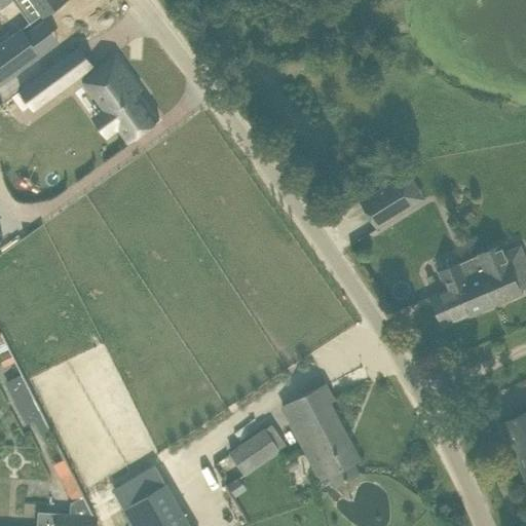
[(0,0),(0,3),(2,6),(9,0),(33,0),(43,13),(62,0),(0,0)]
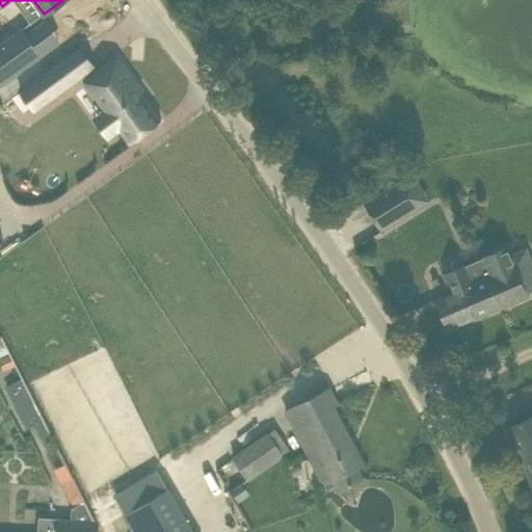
[(22,28),(0,44),(0,85),(42,55),(22,28)]
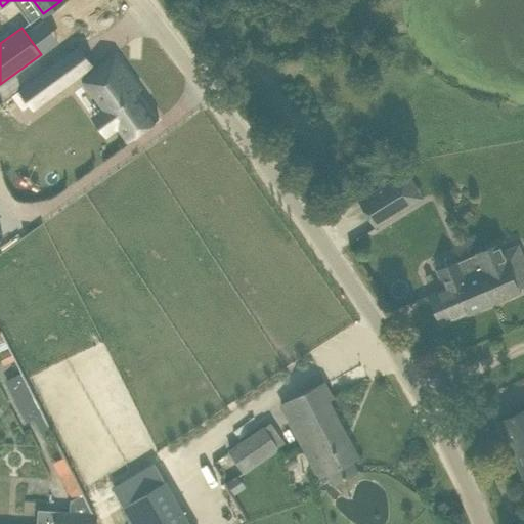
[(84,78),(83,79),(106,112),(107,111),(110,108),(119,123),(118,124),(116,125),(128,141),(159,119),(138,90),(140,89),(116,55),(84,78)]
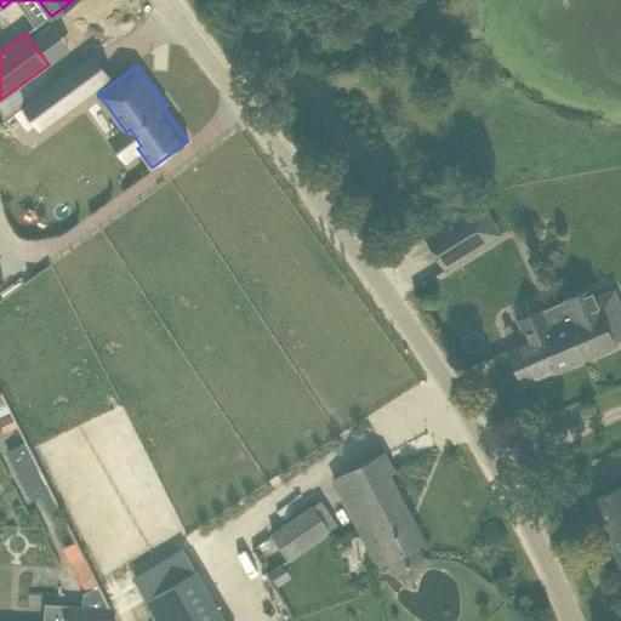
[(70,73),(24,107),(40,129),(86,95),(70,73)]
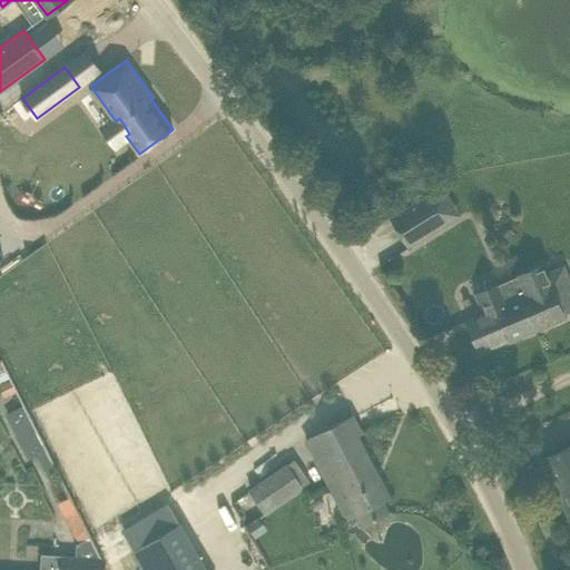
[(173,410),(287,336),(160,143),(0,247),(0,323),(19,352),(43,336),(65,369),(59,373),(74,395),(89,385),(88,383),(117,363),(135,352),(173,410)]
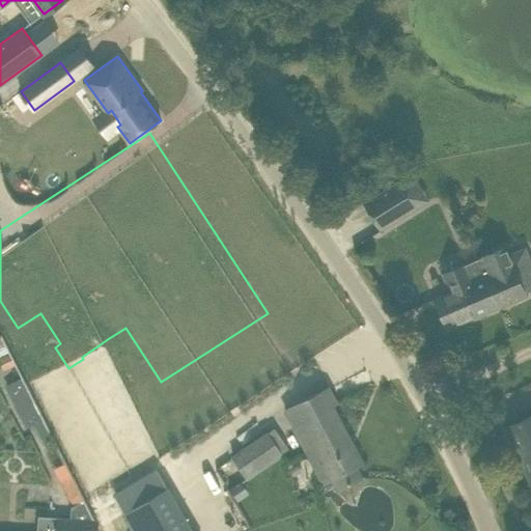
[(428,184),(418,170),(410,176),(419,190),(428,184)]
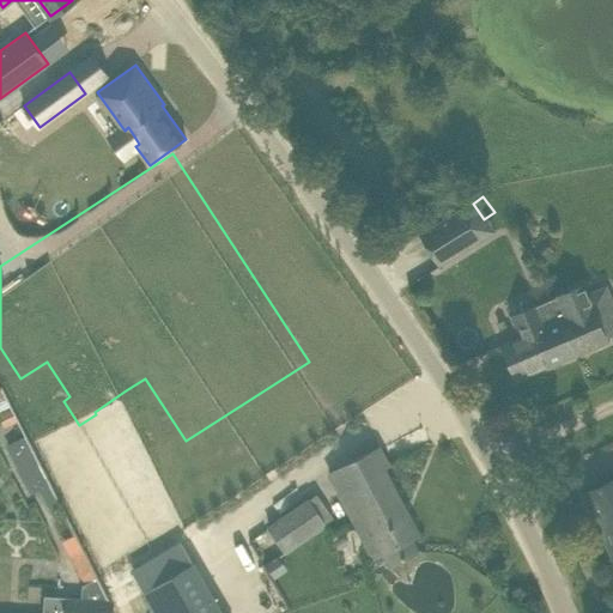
[(480,241),(460,210),(419,235),(438,266),(480,241)]
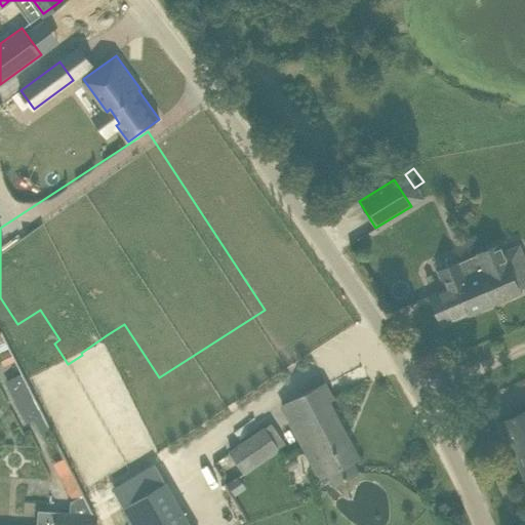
[(524,285),(524,257),(522,251),(507,257),(500,244),(478,254),(473,256),(493,304),(522,291),(520,288),(524,285)]
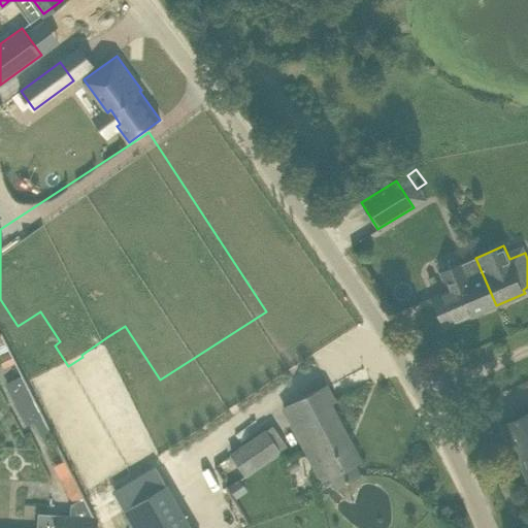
[(496,305),(475,258),(440,273),(444,284),(449,283),(451,289),(432,296),(446,326),(470,316),(471,317),(496,305)]
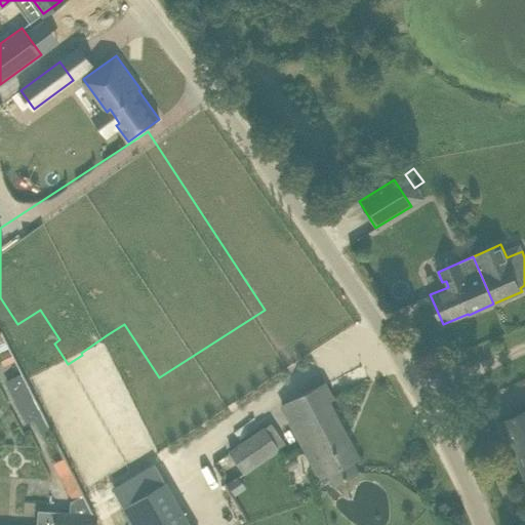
[(130,474),(305,369),(274,320),(111,417),(120,432),(109,439),(130,474)]
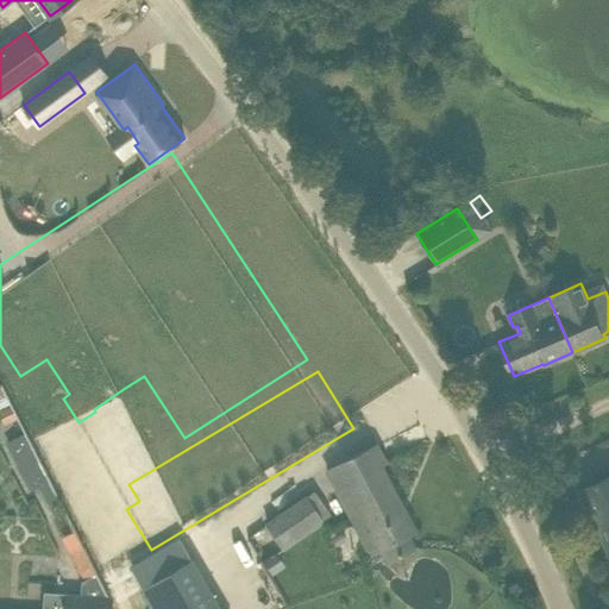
[(0,409),(0,415),(5,425),(18,419),(11,405),(0,409)]
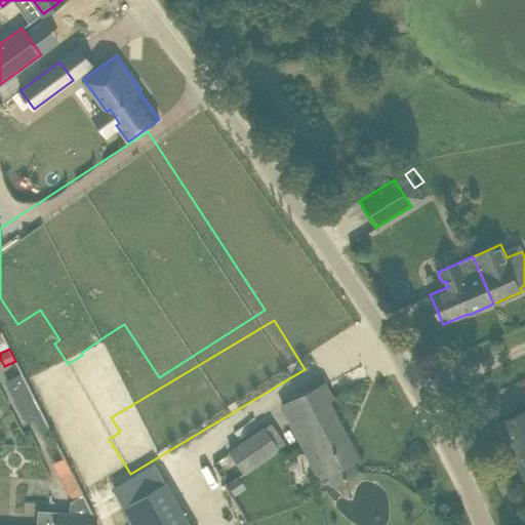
[(26,421),(42,413),(22,372),(5,380),(26,421)]
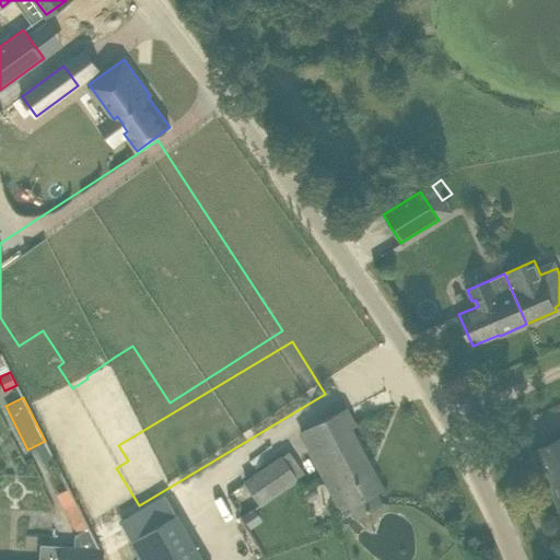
[(350,428),(356,426),(347,408),(299,433),(338,510),(350,504),(356,516),(382,502),(376,491),(382,488),(350,428)]
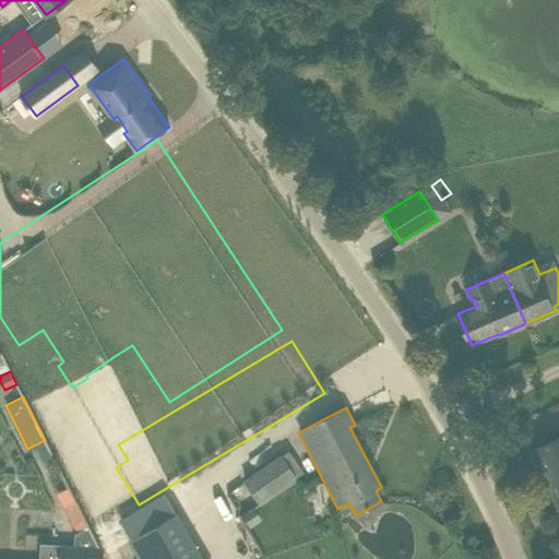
[(558,436),(532,449),(558,508),(558,436)]
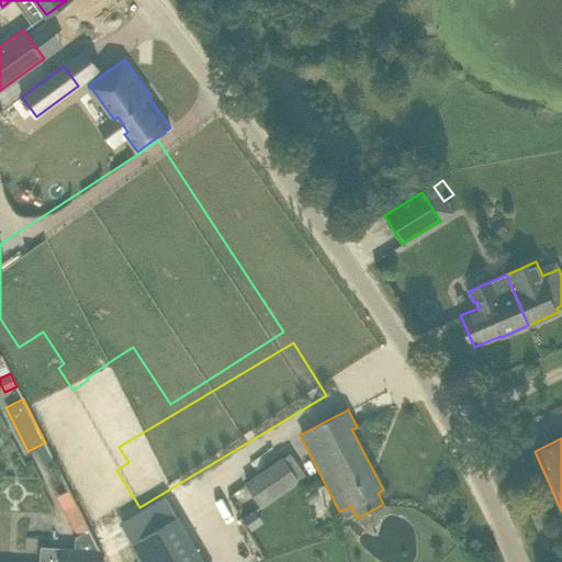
[(244,483),(260,507),(300,481),(283,457),(244,483)]
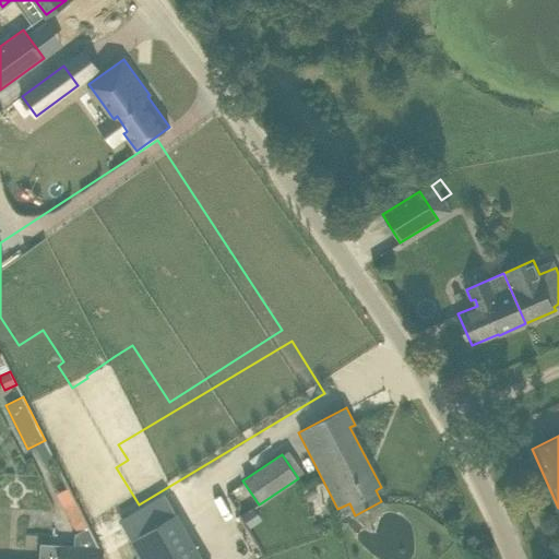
[(96,543),(68,486),(57,492),(78,532),(74,533),(74,544),(40,543),(38,558),(102,558),(103,546),(97,546),(96,543)]
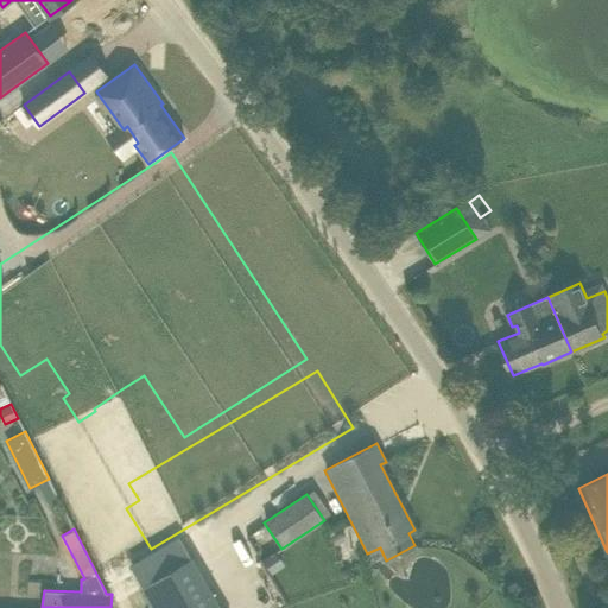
[(183,607),(221,607),(211,591),(183,607)]
